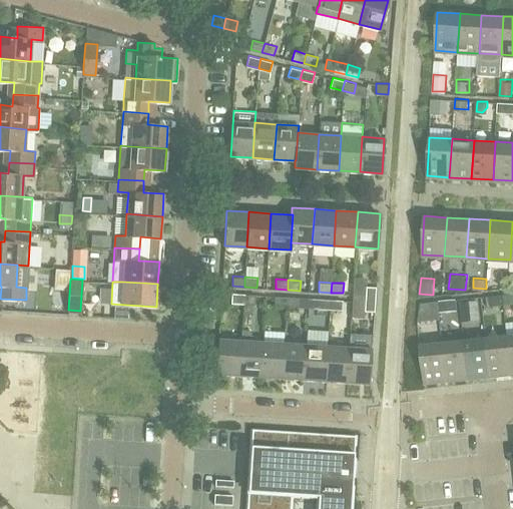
[(366,295),(365,298),(375,298),(376,286),(366,286),(366,295)]
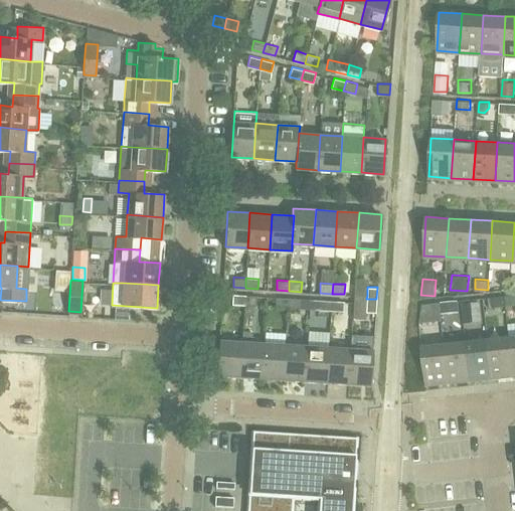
[(232,303),(244,304),(244,294),(232,293),(232,303)]
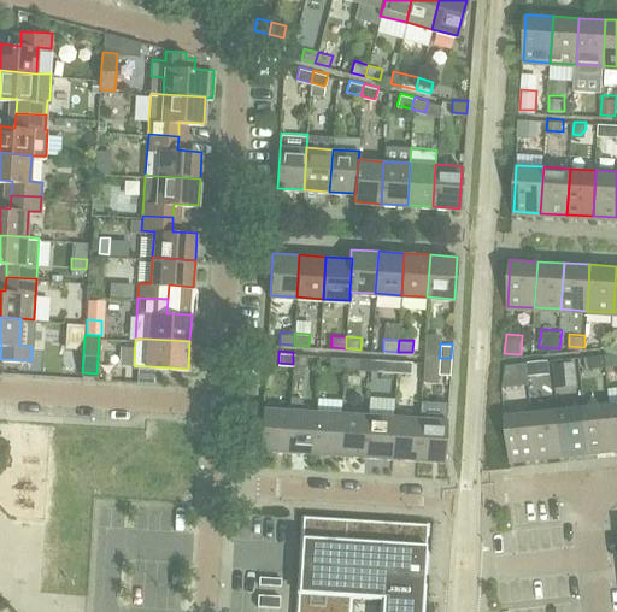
[(293,352),(293,364),(307,365),(307,353),(293,352)]
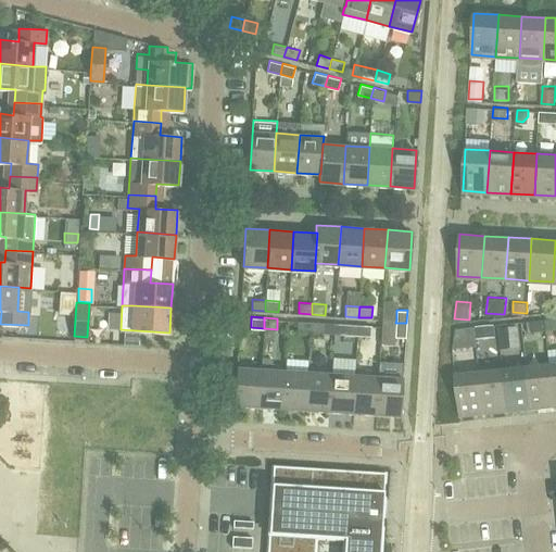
[(544,317),(528,320),(529,330),(546,328),(544,317)]
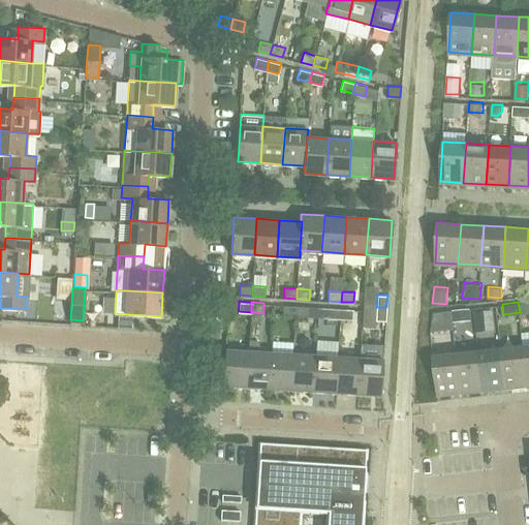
[(364,309),(363,326),(375,327),(376,319),(376,307),(377,304),(364,303),(364,309)]
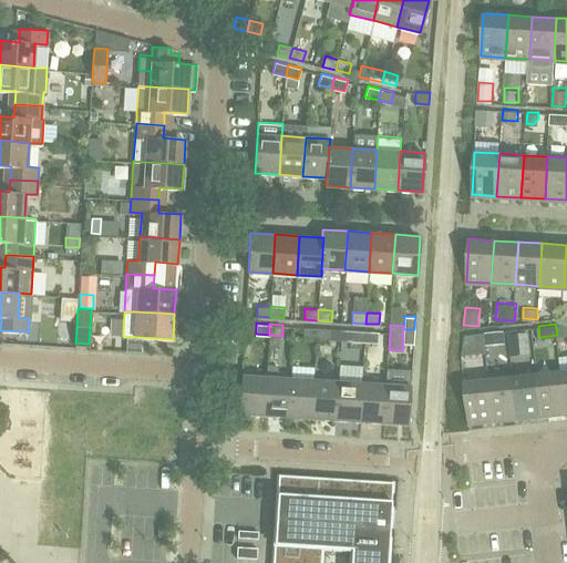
[(303,337),(317,338),(317,327),(303,326),(303,337)]
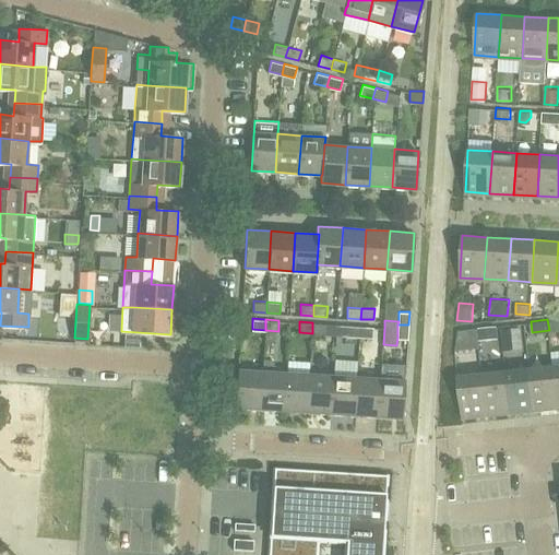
[(326,323),(312,322),(312,333),(325,334),(326,323)]
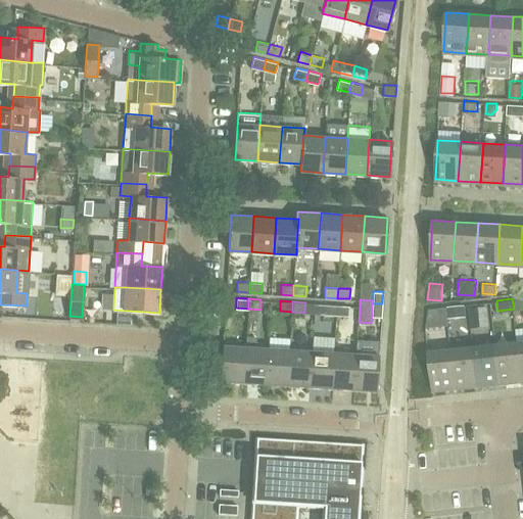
[(486,301),(469,302),(470,314),(487,312),(486,301)]
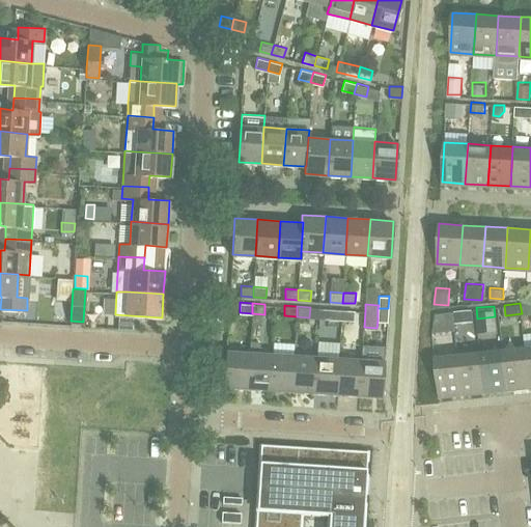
[(472,307),(454,309),(455,322),(473,320),(472,307)]
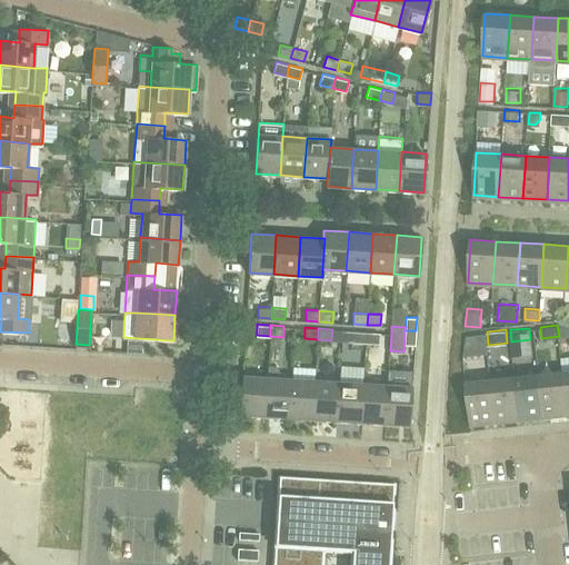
[(352,342),(366,343),(367,331),(352,330),(352,342)]
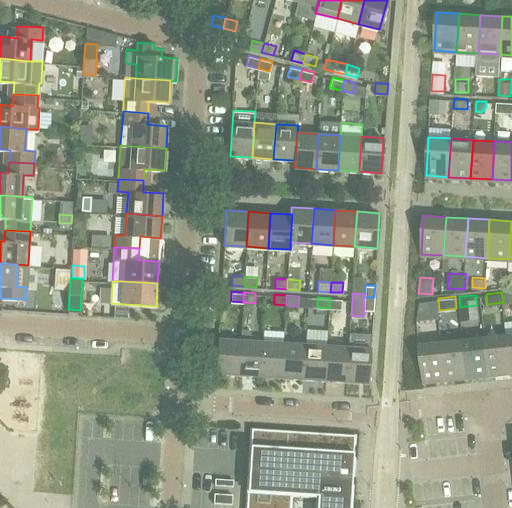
[(374,297),(364,297),(364,309),(374,310),(374,297)]
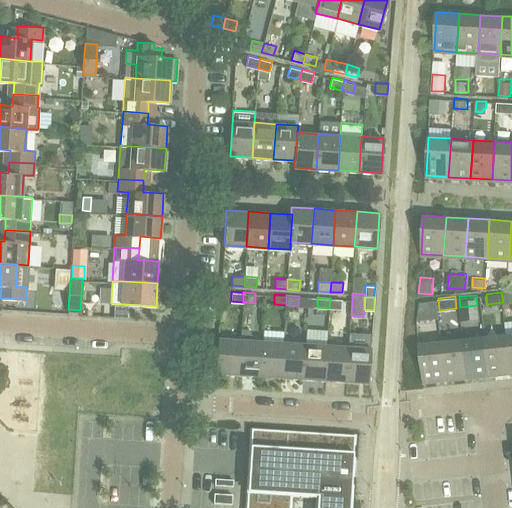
[(342,298),(330,298),(329,308),(341,308),(342,298)]
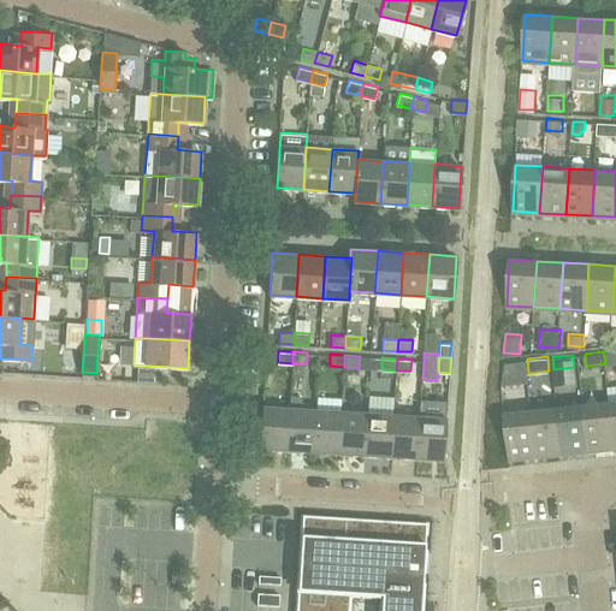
[(503,362),(502,379),(522,377),(521,360),(503,362)]
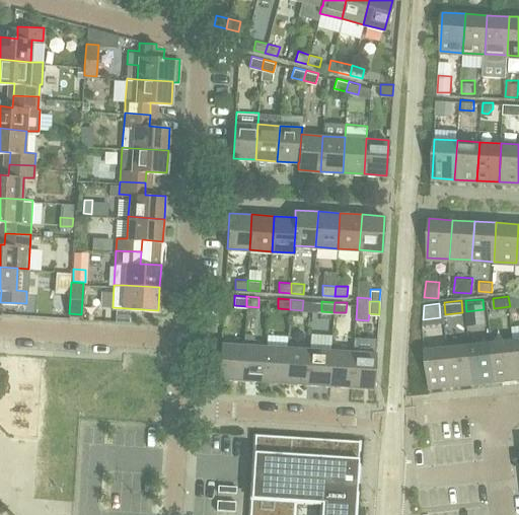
[(242,379),(264,380),(266,345),(254,345),(254,333),(244,333),(244,344),(242,379)]
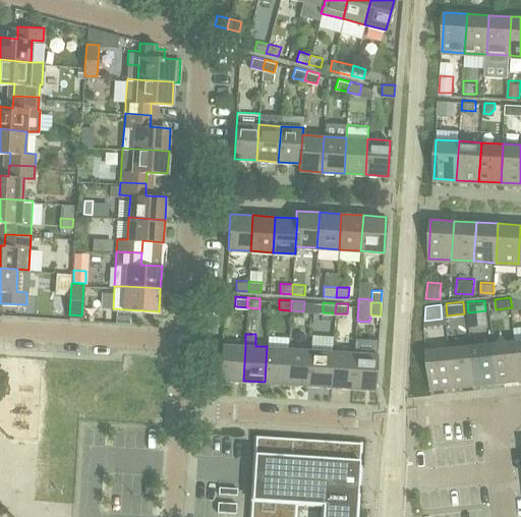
[(494,342),(498,381),(519,379),(515,340),(494,342)]
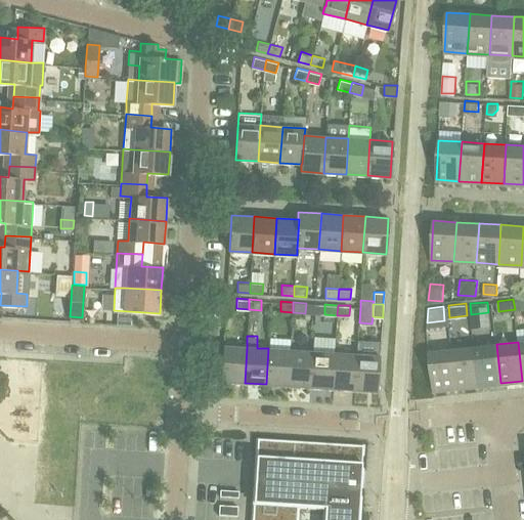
[(478,386),(500,383),(496,344),(474,346),(478,386)]
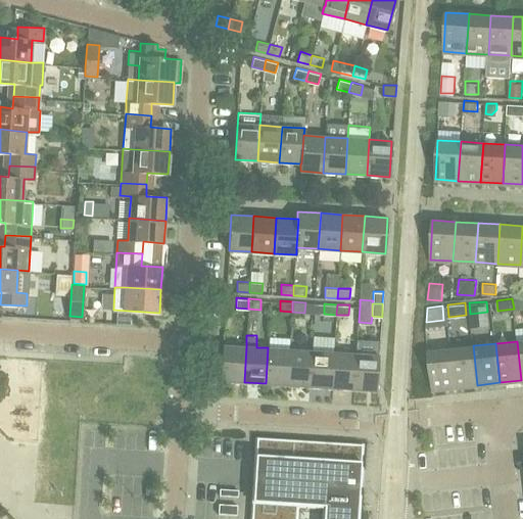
[(221,381),(244,382),(246,346),(223,345),(221,381)]
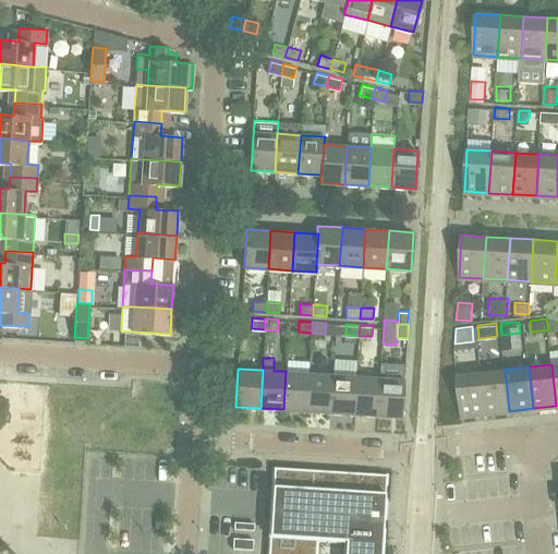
[(481,372),(485,413),(509,411),(505,369),(481,372)]
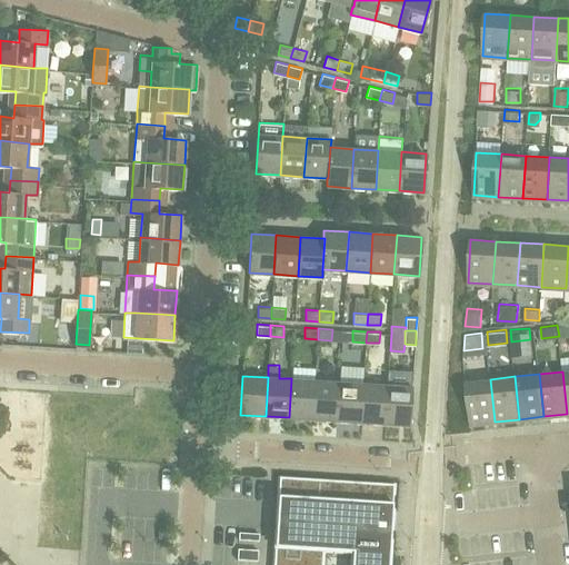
[(291,378),(289,417),(312,419),(316,380),(291,378)]
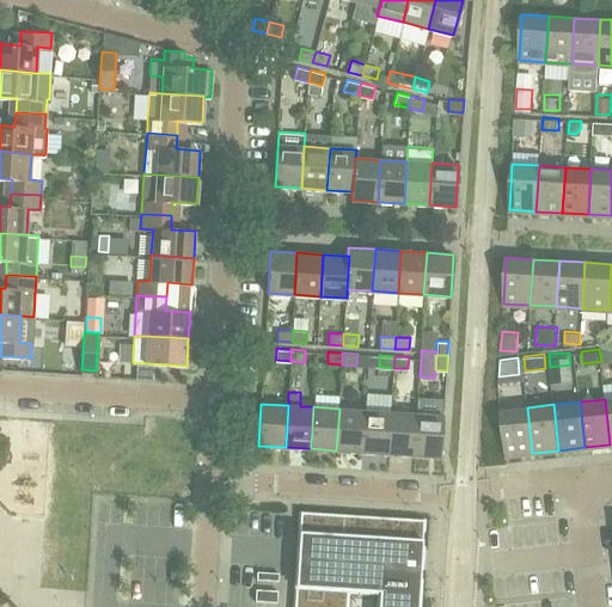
[(506,455),(532,453),(527,408),(501,410),(506,455)]
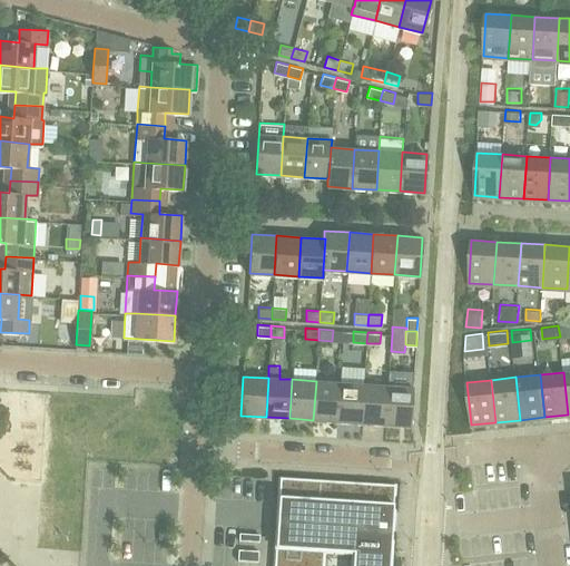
[(340,382),(316,381),(313,420),(337,421),(340,382)]
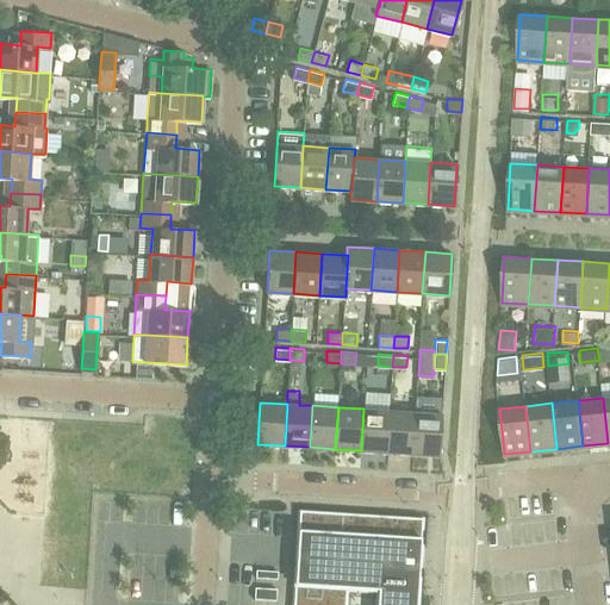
[(387,451),(390,410),(363,409),(361,450),(387,451)]
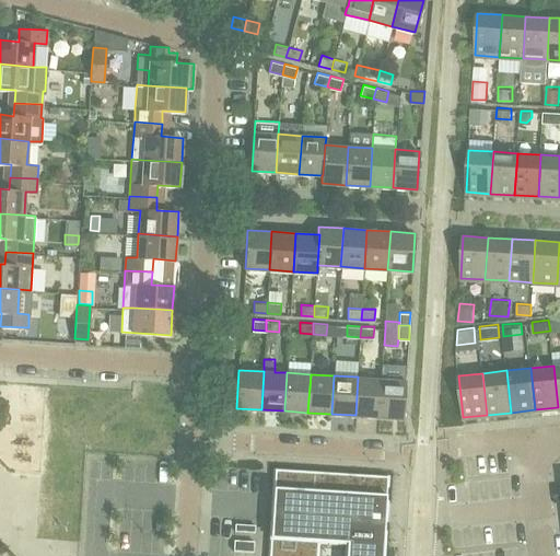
[(356,415),(378,417),(382,379),(358,377),(356,415)]
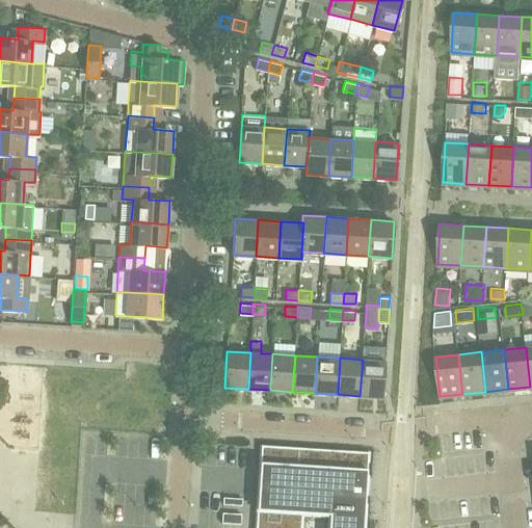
[(386,361),(363,360),(360,396),(382,397),(386,361)]
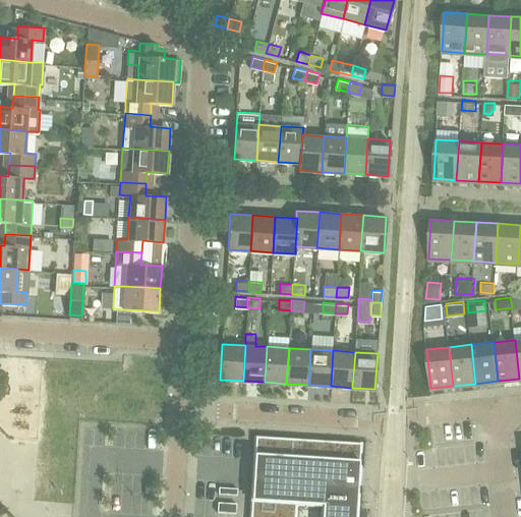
[(355,516),(360,442),(255,435),(250,516),(355,516)]
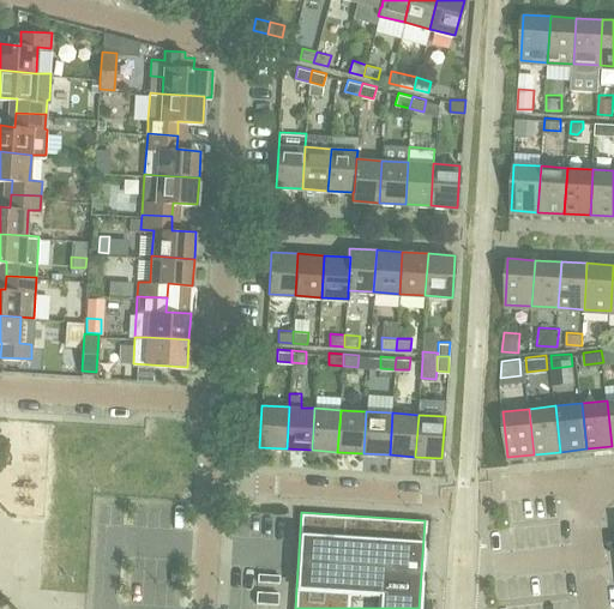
[(278,591),(257,590),(256,601),(278,602),(278,591)]
